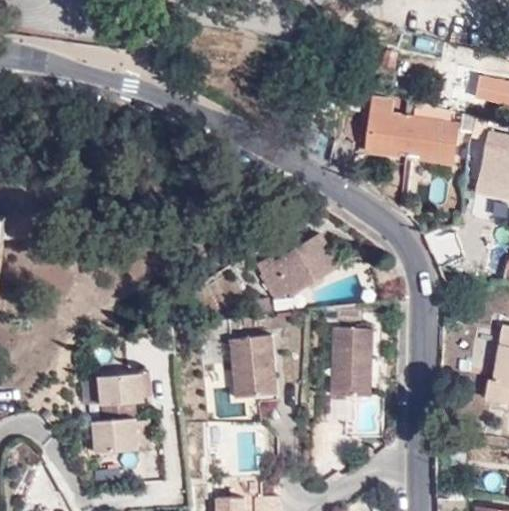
[(367,148),(404,154),(408,127),(412,127),(415,101),(406,99),(405,111),(391,109),(391,100),(371,98),(367,148)]
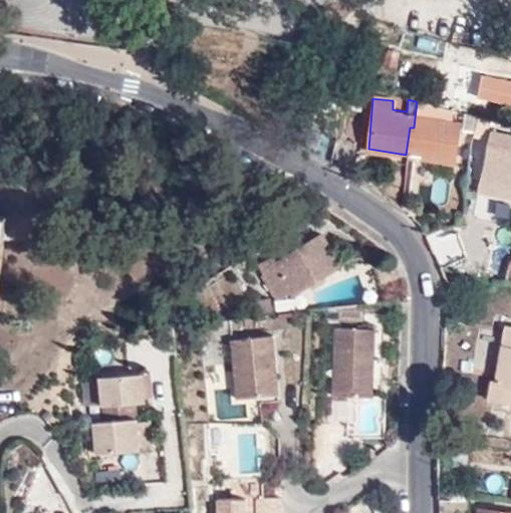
[(418,129),(414,156),(451,161),(456,120),(424,115),(425,103),(417,101),(414,127),(418,129)]
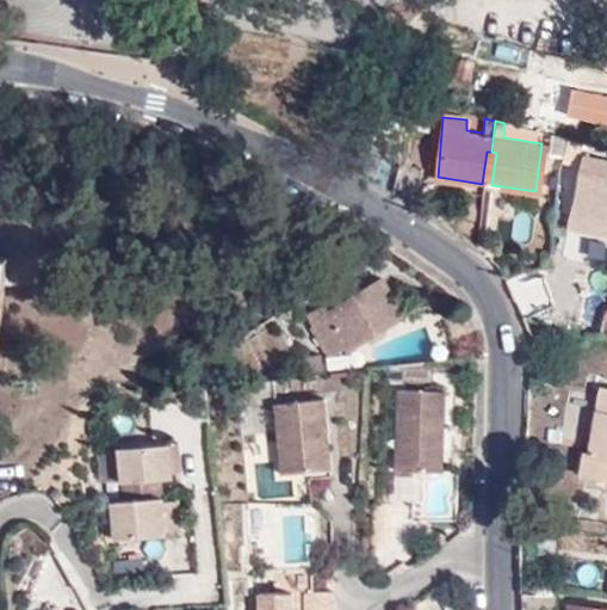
[(564,137),(547,134),(544,155),(561,158),(562,149),(564,137)]
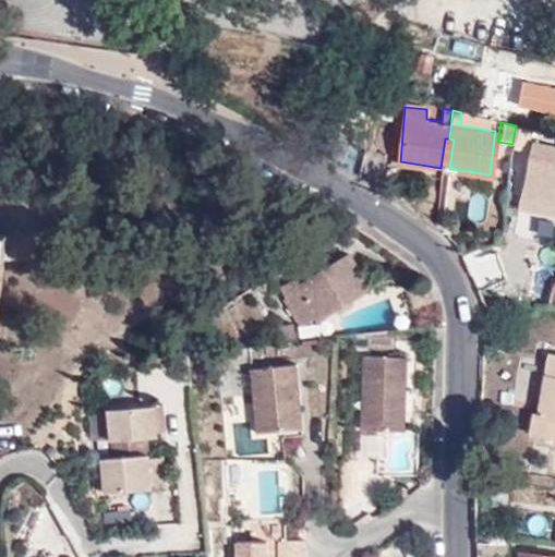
[(513,144),(511,147),(526,150),(527,140),(514,136),(513,144)]
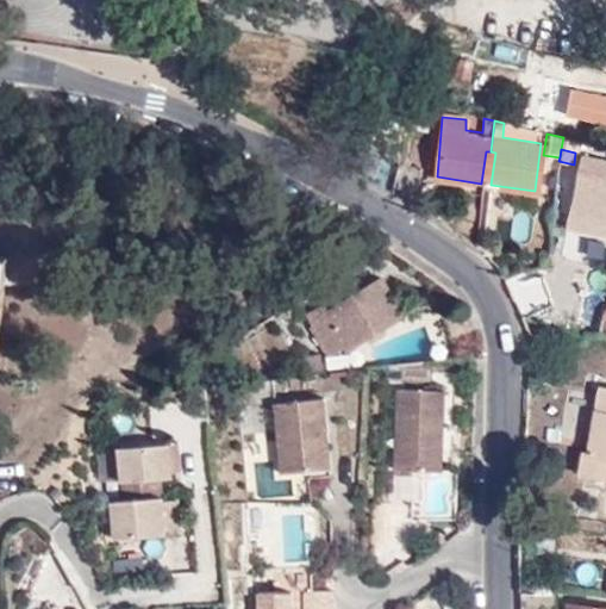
[(486,151),(481,184),(491,185),(495,153),(491,151),(486,151)]
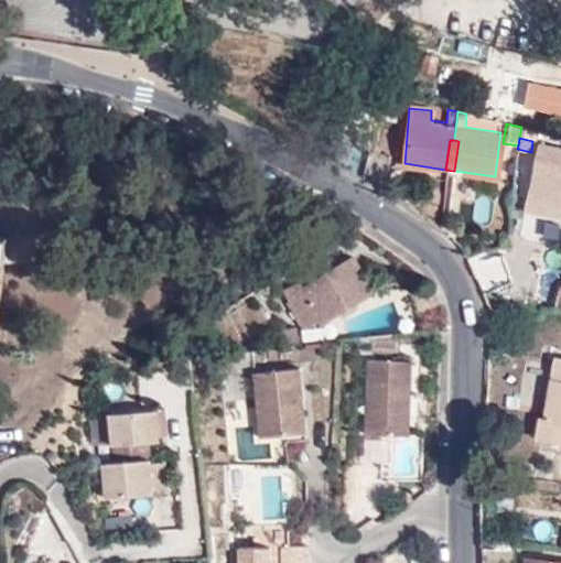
[(560,149),(538,144),(525,205),(543,208),(542,216),(560,218),(560,149)]
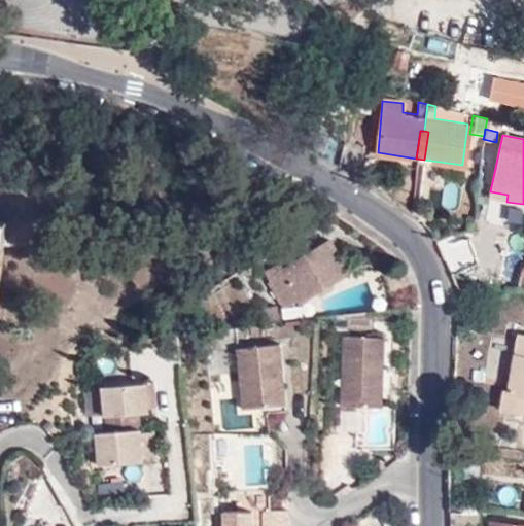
[(508,195),(490,191),(488,202),(507,206),(504,212),(523,215),(523,204),(507,202),(508,195)]
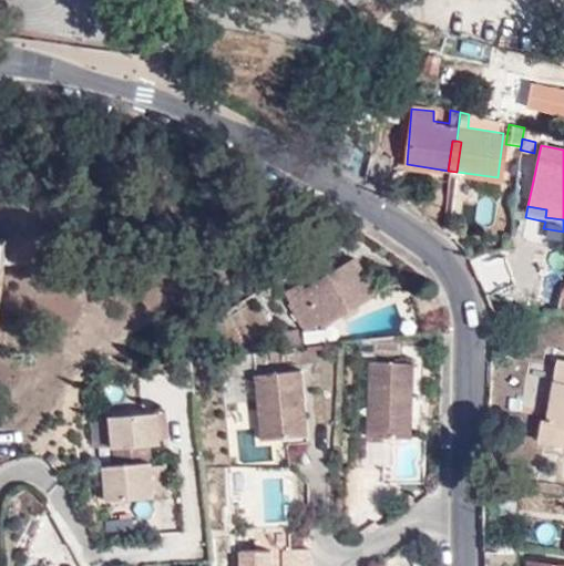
[(335,270),(318,281),(305,289),(300,283),(285,292),(290,302),(288,305),(304,330),(318,320),(322,327),(376,294),(354,259),(335,270)]
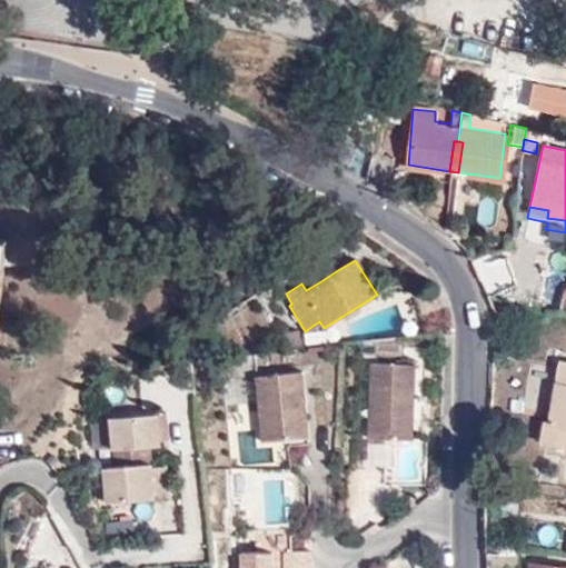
[(311,271),(319,282),(336,271),(329,260),(311,271)]
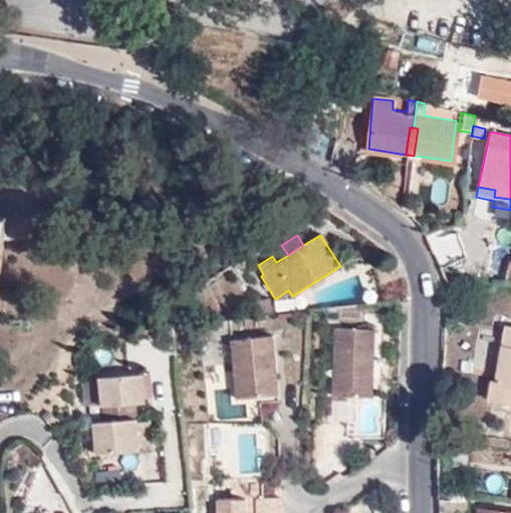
[(510,325),(504,324),(494,381),(489,380),(486,400),(510,403),(510,325)]
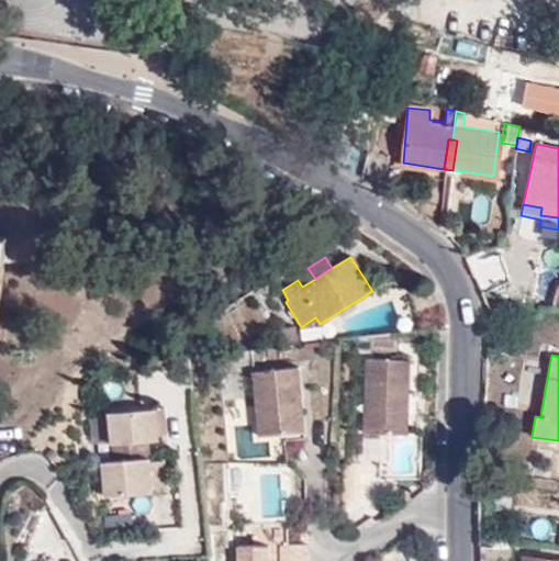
[(406,435),(407,361),(364,360),(362,435),(406,435)]
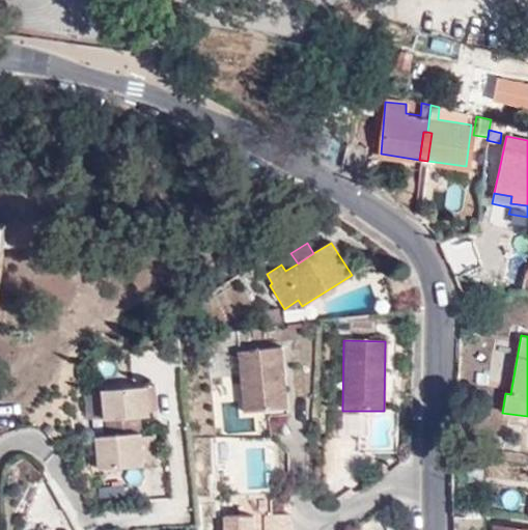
[(269,417),(287,414),(281,346),(237,352),(244,412),(268,410),(269,417)]
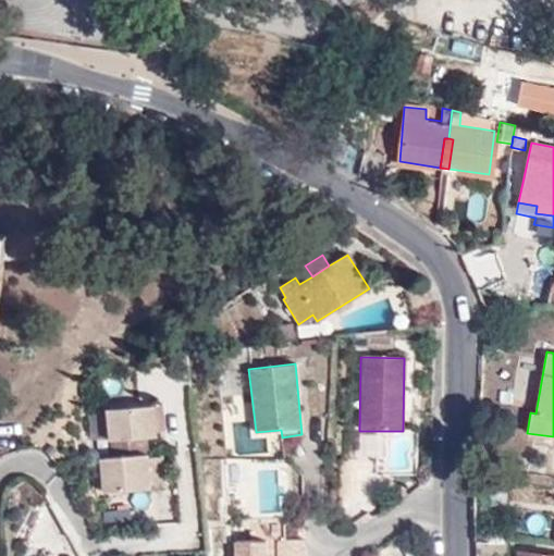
[(162,400),(155,400),(157,428),(164,427),(162,400)]
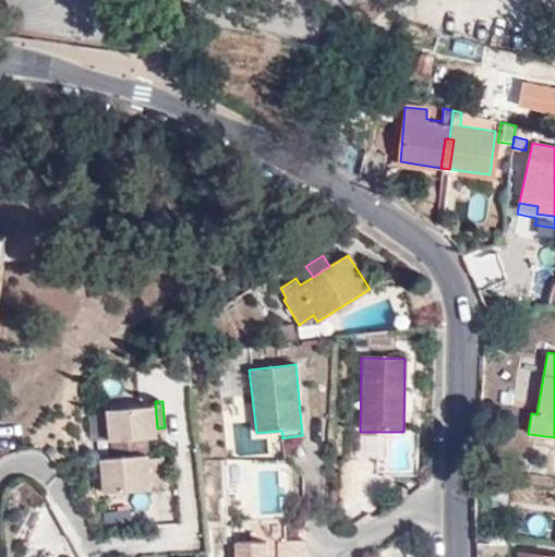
[(86,413),(88,449),(105,448),(101,411),(86,413)]
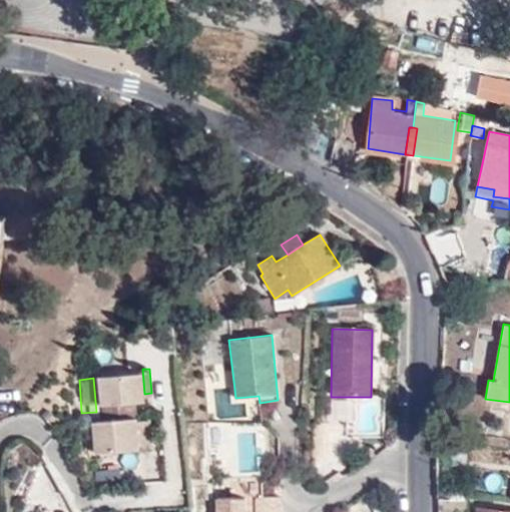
[(102,416),(136,413),(135,398),(101,401),(102,416)]
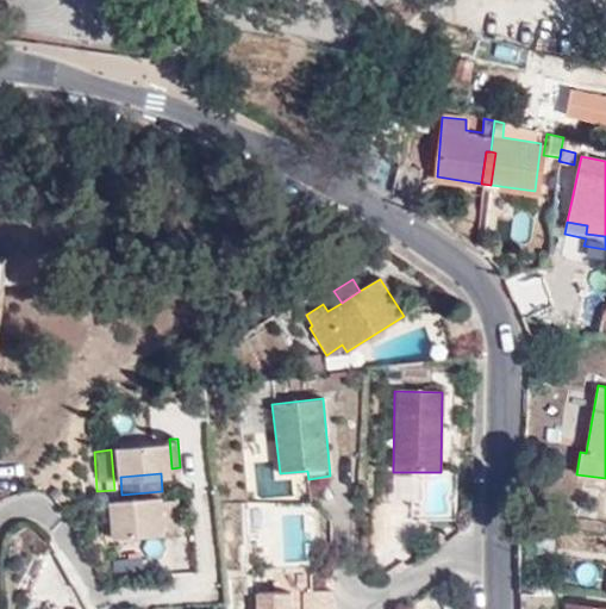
[(163,497),(166,528),(181,527),(179,497),(163,497)]
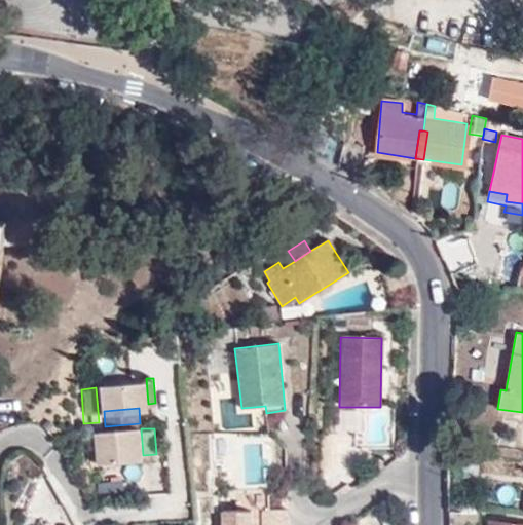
[(220,495),(220,524),(285,524),(286,509),(267,510),(267,494),(220,495)]
